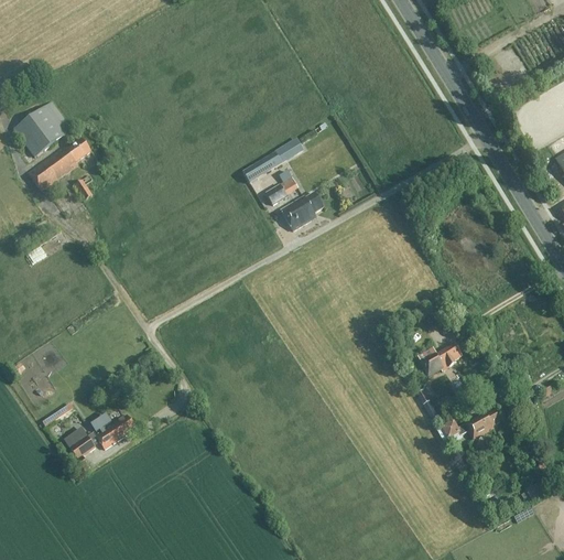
[(512,52),(505,54),(510,70),(518,66),(512,52)]
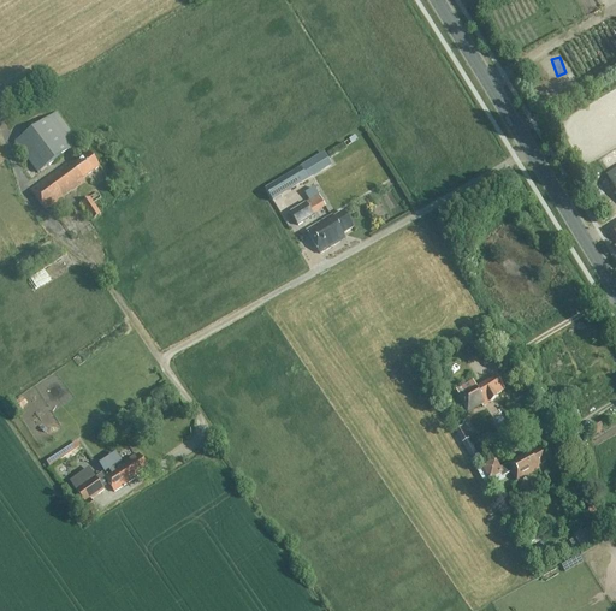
[(55,107),(15,138),(37,168),(80,138),(55,107)]
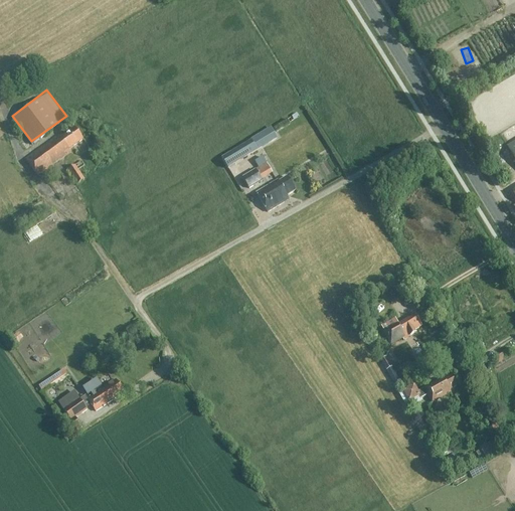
[(82,137),(74,125),(60,135),(58,132),(25,156),(37,172),(70,149),(68,146),(82,137)]
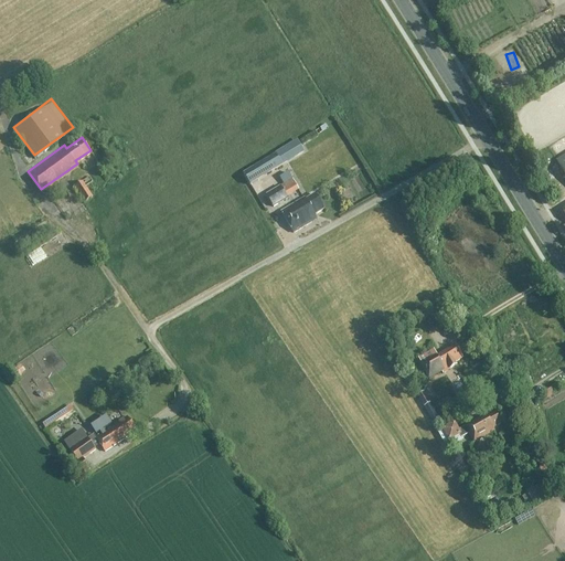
[(276,150),(283,162),(305,149),(297,137),(276,150)]
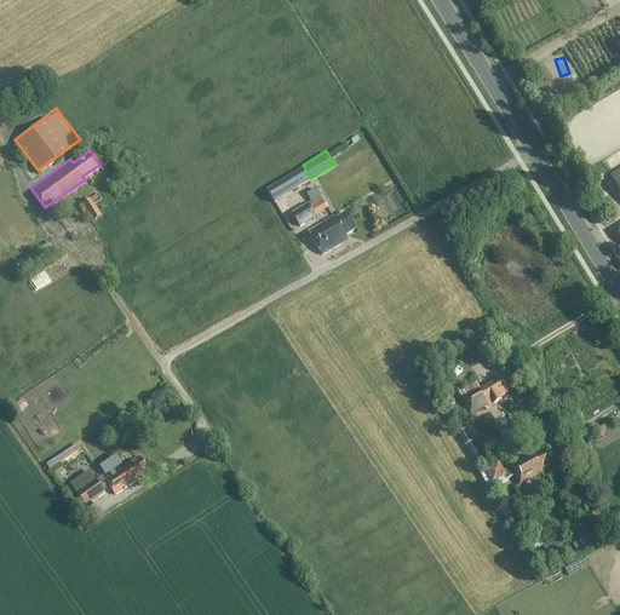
[(310,178),(303,165),(267,187),(275,201),(310,179),(310,178)]
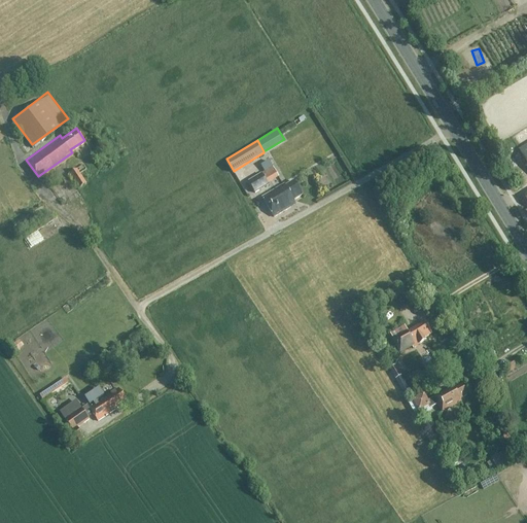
[(265,175),(268,180),(279,174),(269,158),(260,163),(265,169),(261,170),(265,175)]
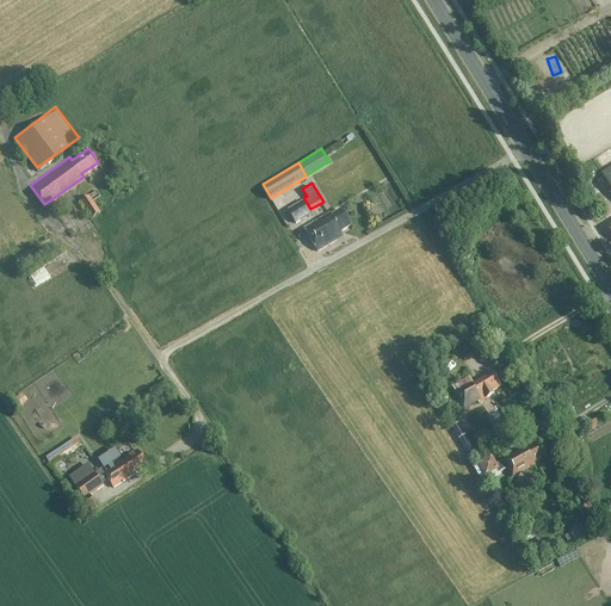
[(94,191),(102,209),(110,205),(102,187),(94,191)]
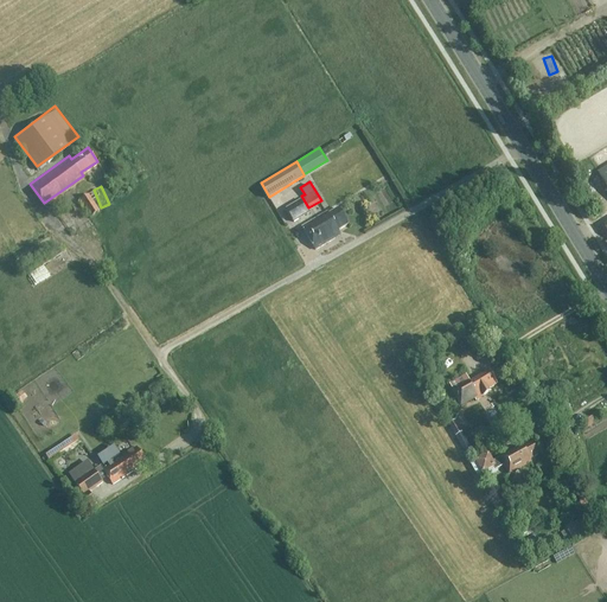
[(100,207),(88,190),(80,196),(91,212),(100,207)]
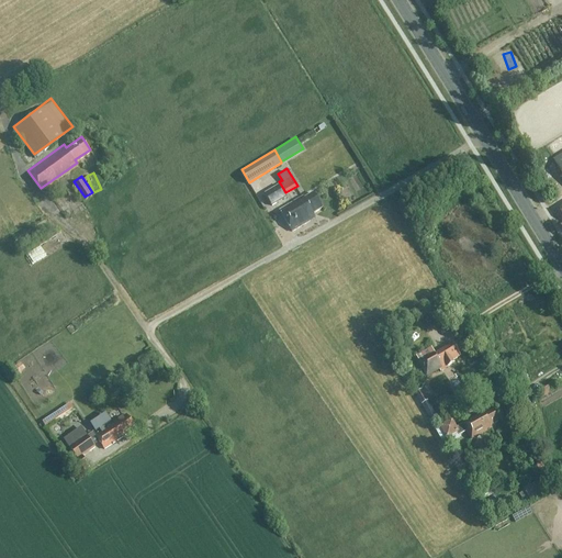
[(282,187),(279,181),(265,190),(271,203),(287,193),(282,187)]
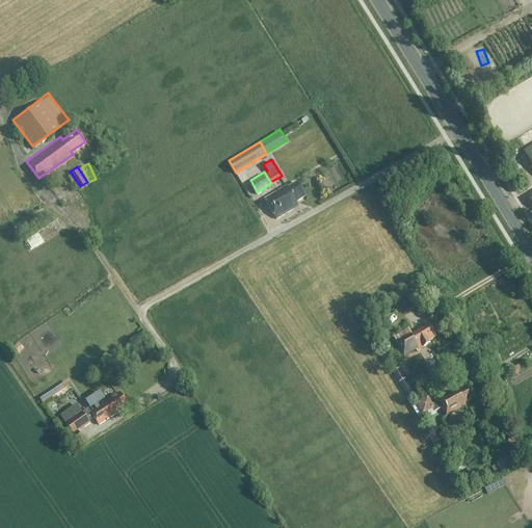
[(296,199),(304,193),(296,180),(286,186),(285,183),(264,195),(275,215),(298,202),(296,199)]
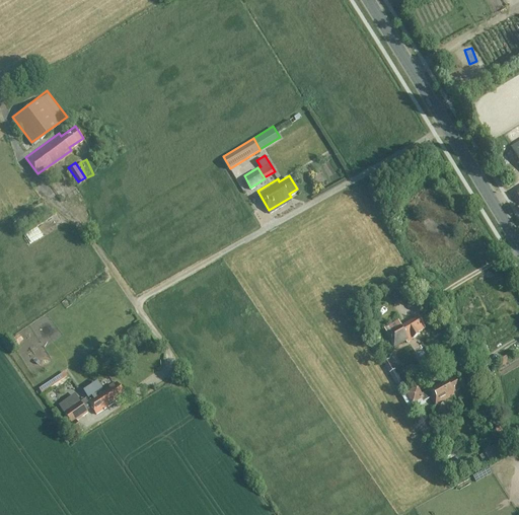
[(417,328),(425,324),(418,313),(400,322),(398,317),(384,325),(386,329),(386,330),(393,345),(419,333),(417,328)]
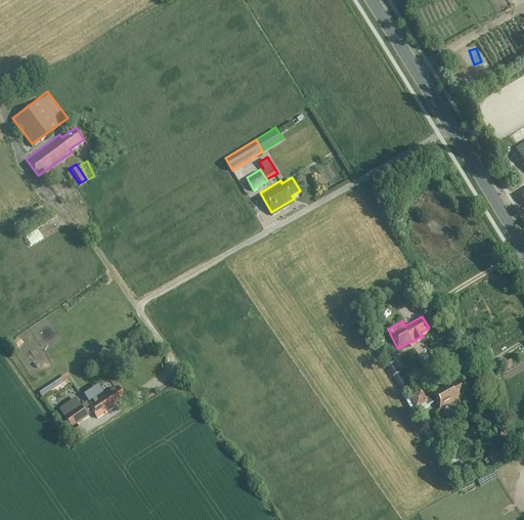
[(450,351),(453,360),(464,357),(461,348),(450,351)]
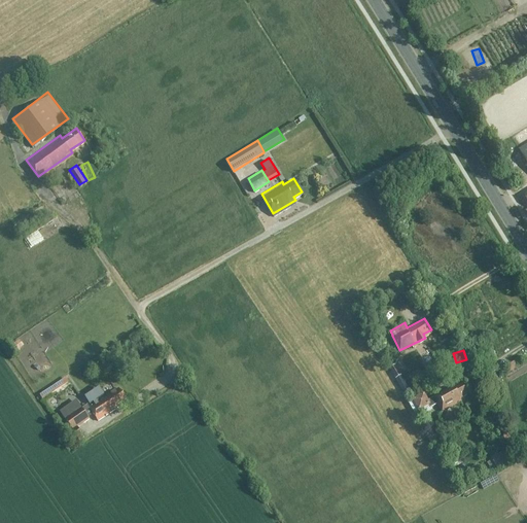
[(526,351),(518,357),(521,363),(526,359),(526,351)]
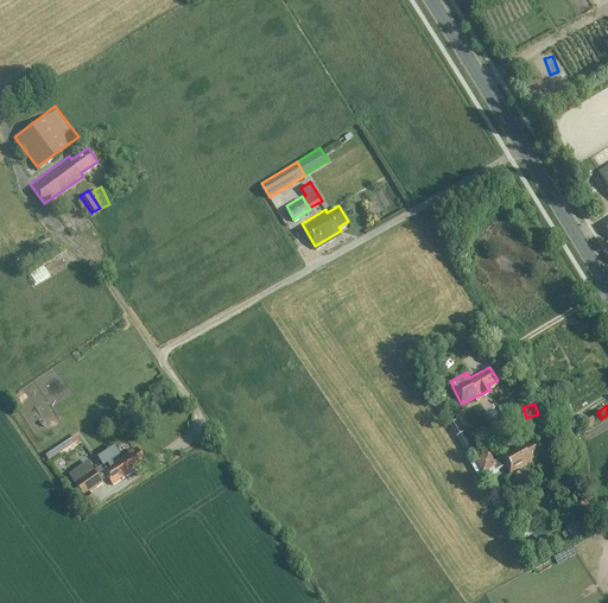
[(456,419),(455,420),(449,423),(455,436),(463,431),(456,419)]
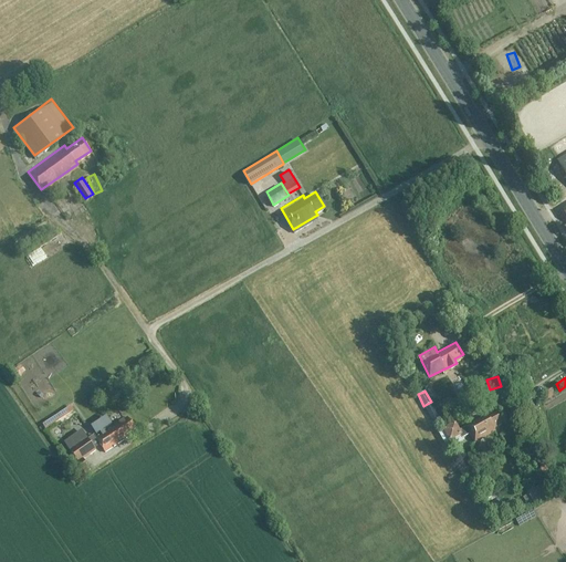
[(441,420),(431,403),(425,406),(435,425),(441,420)]
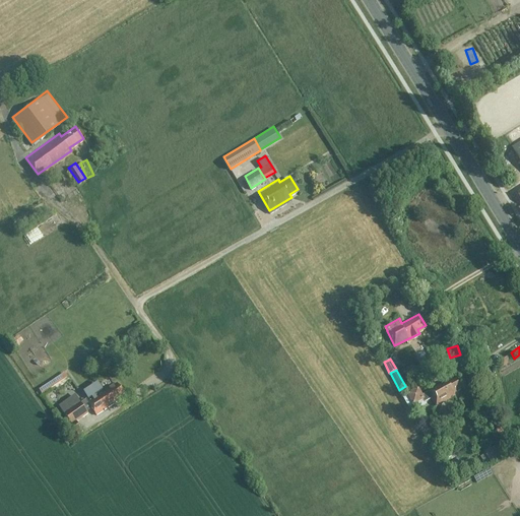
[(413,403),(423,398),(424,400),(433,395),(436,402),(453,392),(452,390),(459,387),(455,378),(447,382),(446,380),(423,393),(418,385),(406,392),(413,403)]
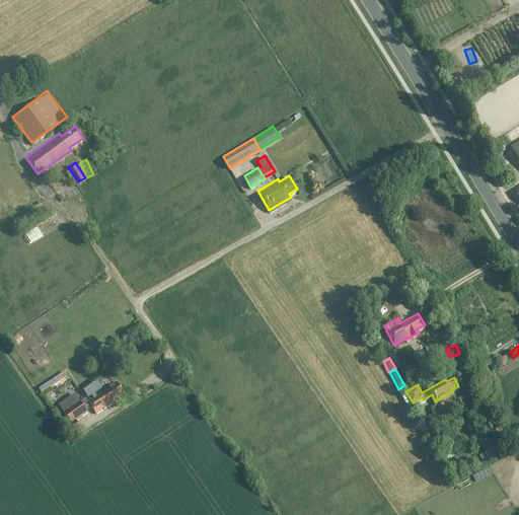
[(89,384),(83,388),(88,395),(91,392),(93,395),(88,398),(92,405),(96,412),(102,408),(101,407),(103,406),(104,407),(118,397),(116,395),(124,390),(117,379),(96,392),(94,390),(101,386),(100,386),(98,382),(97,382),(96,380),(89,384)]
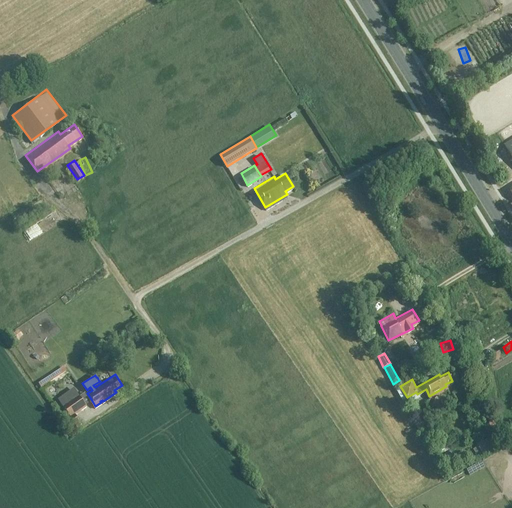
[(87,393),(85,390),(63,405),(65,408),(66,409),(70,407),(74,413),(87,404),(86,403),(91,399),(87,393)]
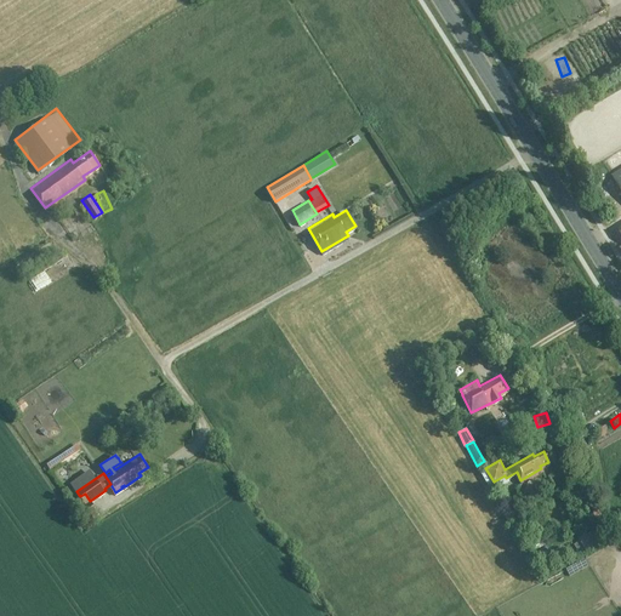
[(85,494),(80,496),(79,495),(73,500),(86,520),(98,512),(91,503),(90,501),(85,494)]
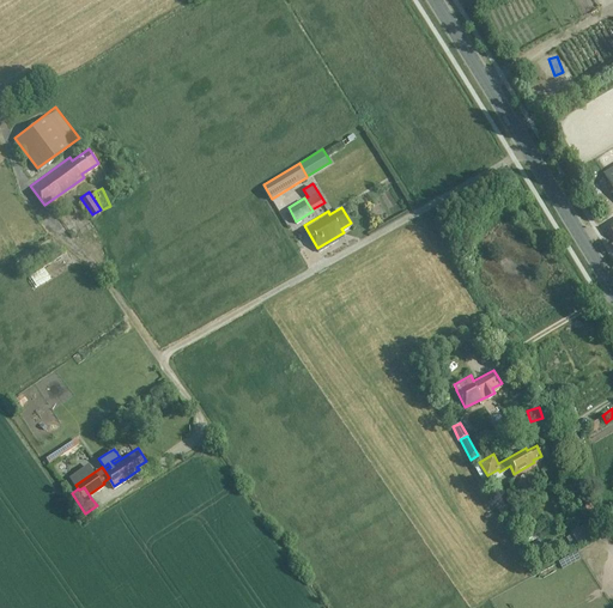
[(595,532),(589,522),(566,535),(572,545),(595,532)]
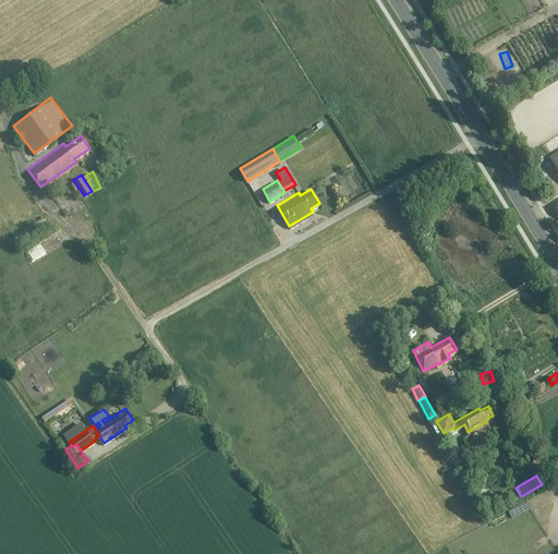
[(486,509),(488,515),(496,510),(494,505),(486,509)]
